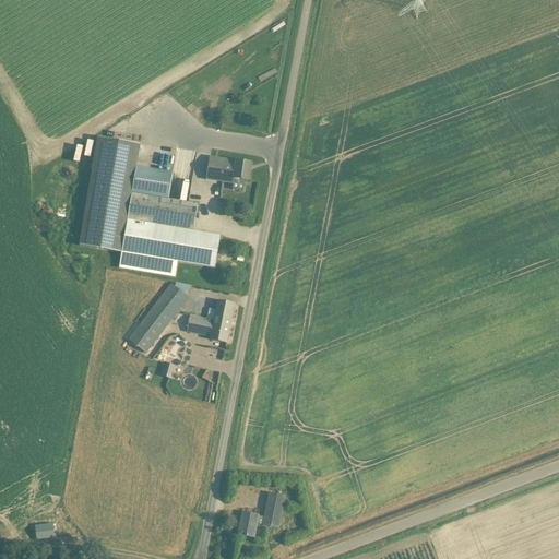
[(80,246),(120,252),(117,266),(169,275),(173,261),(215,269),(221,236),(193,232),(198,205),(168,200),(173,173),(137,167),(140,144),(98,138),(80,246)]
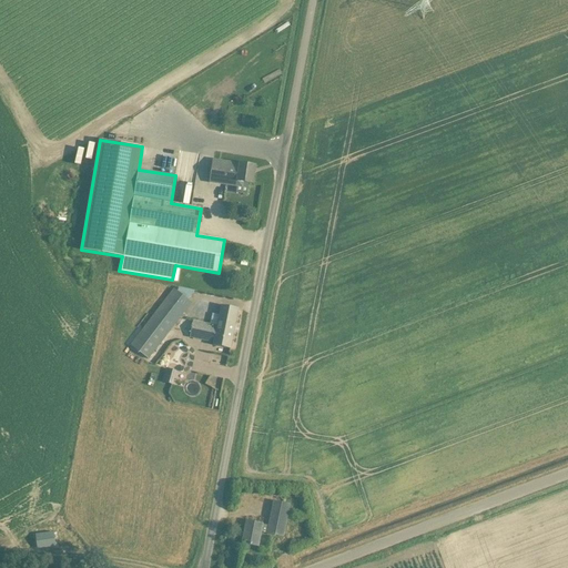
[(210,183),(224,185),(243,189),(243,182),(253,184),(255,165),(213,160),(210,183)]
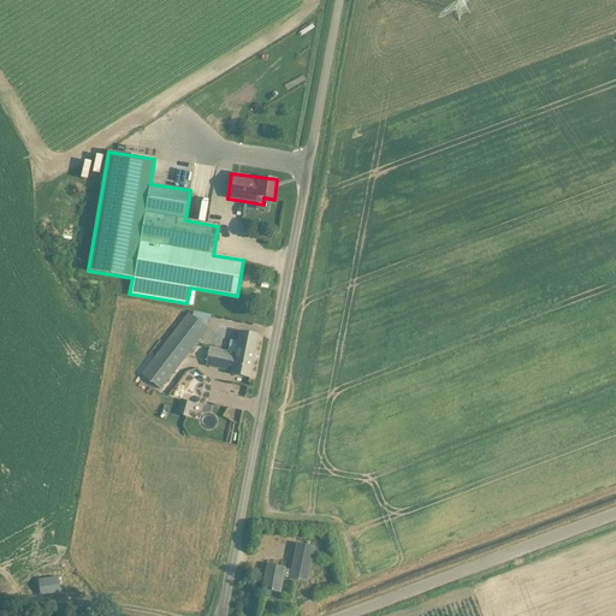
[(189,313),(142,374),(161,389),(208,329),(189,313)]
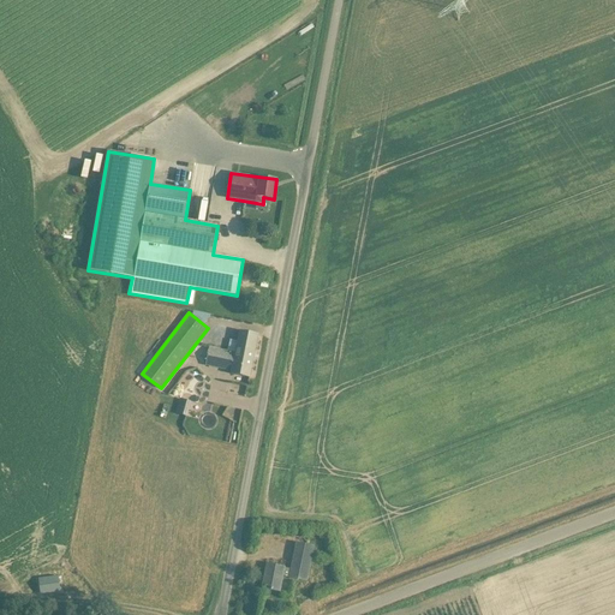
[(209,347),(209,348),(206,365),(232,371),(231,374),(249,377),(250,377),(254,356),(236,352),(236,353),(227,352),(209,347)]
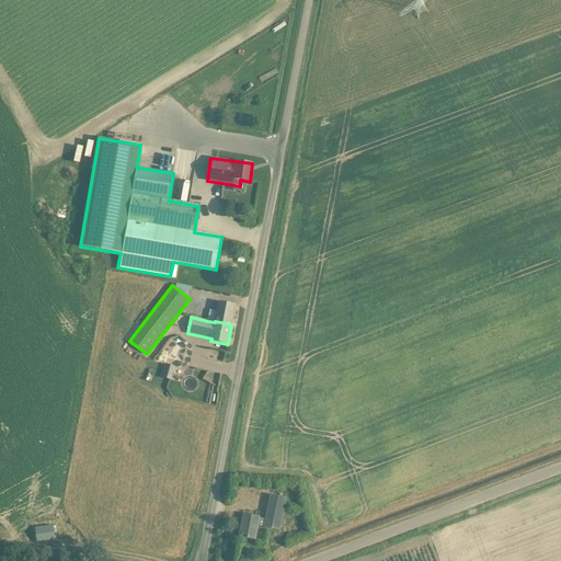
[(160,376),(171,378),(174,365),(163,363),(160,376)]
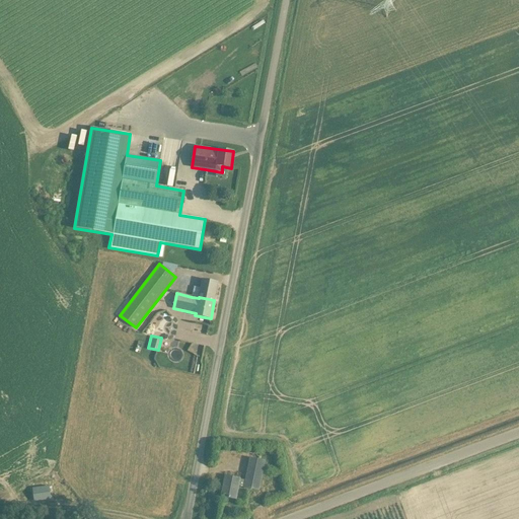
[(222,496),(236,499),(238,486),(244,487),(258,490),(265,461),(250,458),(245,480),(240,479),(226,476),(222,496)]
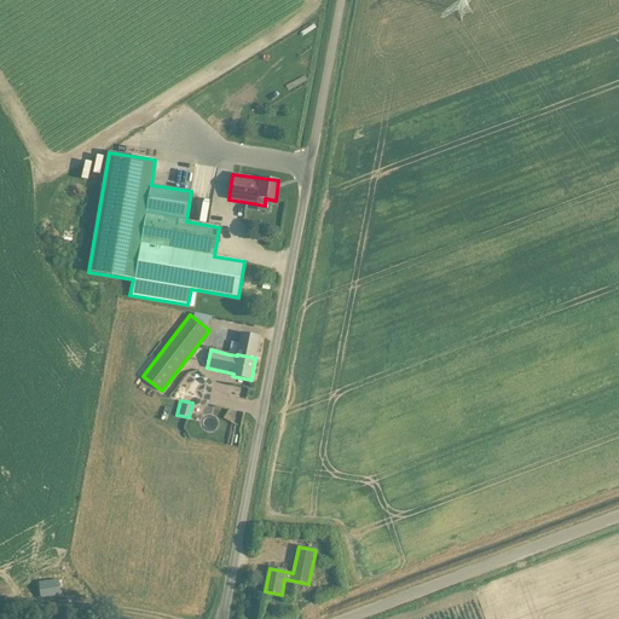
[(61,595),(59,583),(59,580),(69,579),(69,572),(29,578),(32,596),(41,595),(41,597),(61,595)]
